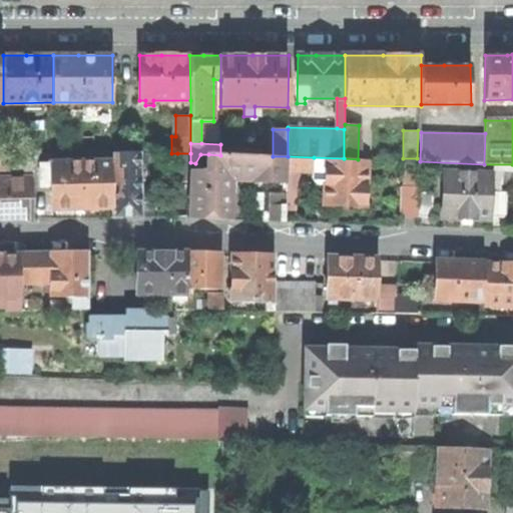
[(112,162),(113,207),(113,217),(126,217),(140,216),(140,151),(130,151),(112,152),(112,162)]
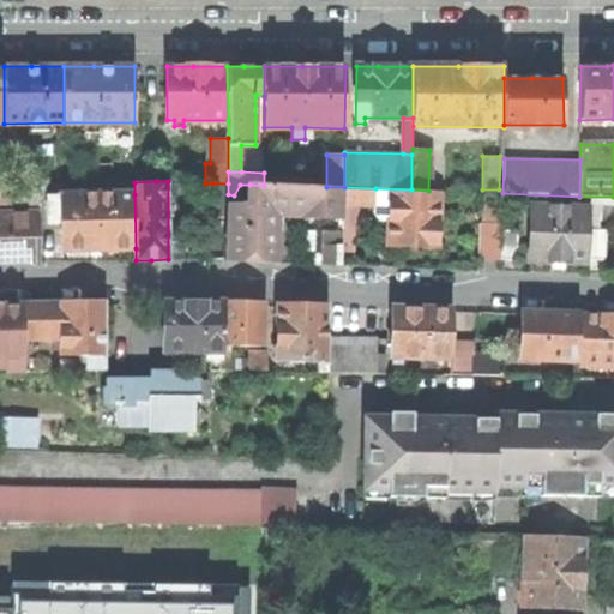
[(212,184),(211,215),(227,216),(228,194),(228,184),(212,184)]
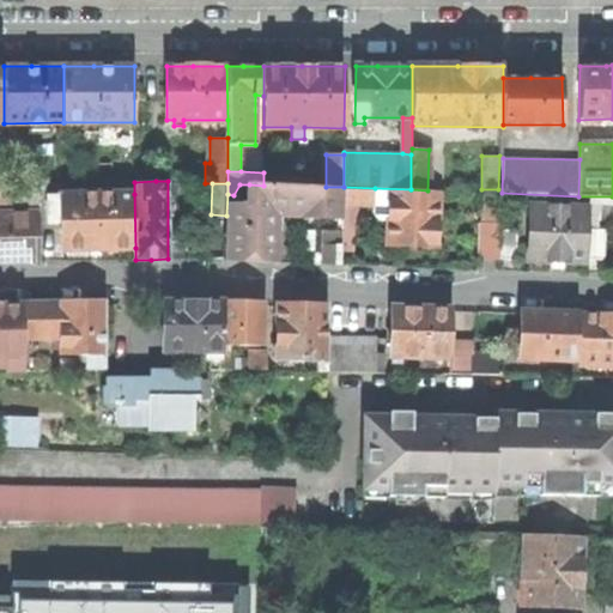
[(0,201),(31,201),(40,201),(40,184),(5,184),(0,184),(0,201)]
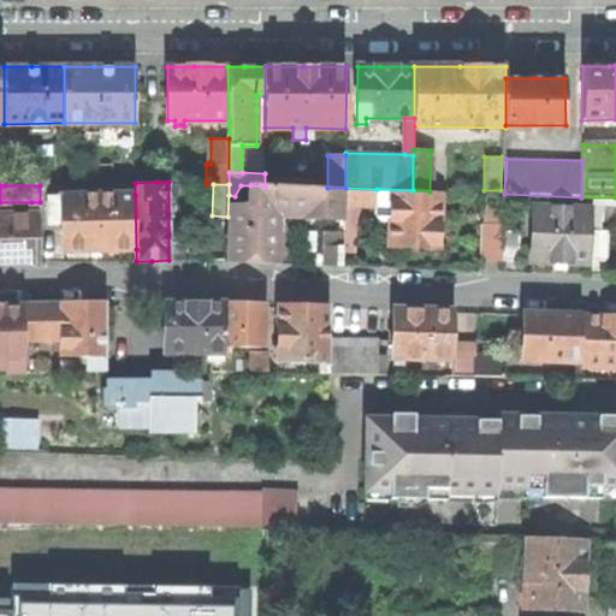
[(265,187),(250,185),(249,208),(279,209),(278,215),(344,218),(345,203),(345,188),(327,188),(265,187)]
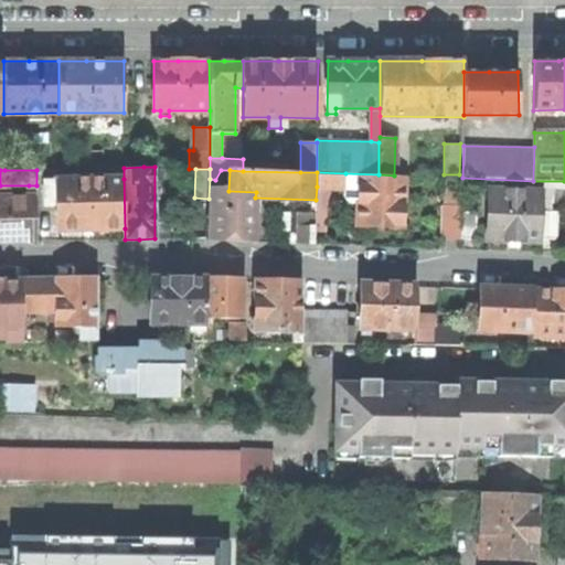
[(317,187),(328,188),(345,188),(345,173),(317,172),(317,187)]
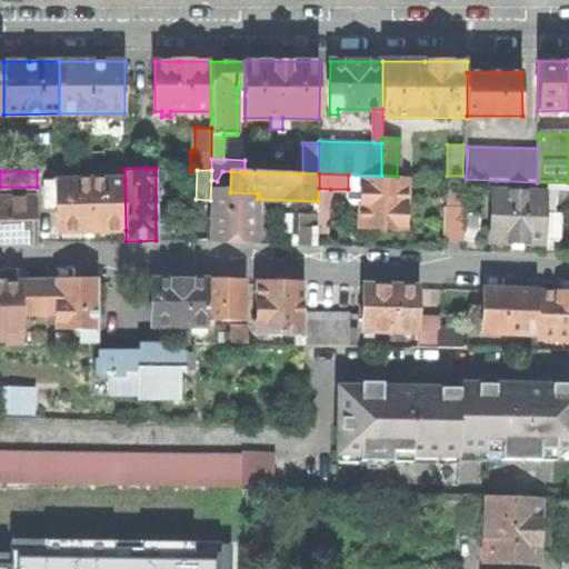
[(362,179),(360,227),(382,227),(406,228),(407,180),(362,179)]
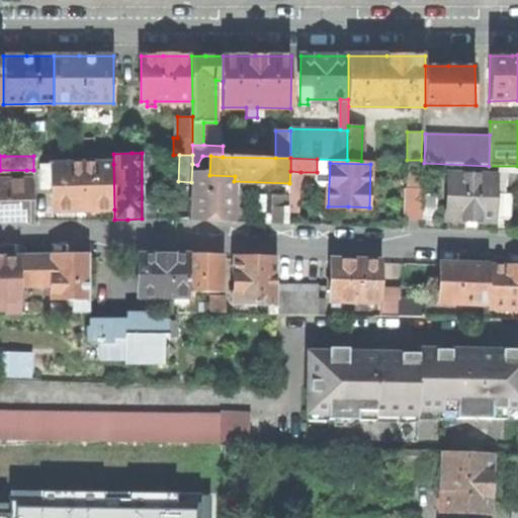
[(54,188),(54,210),(82,210),(114,209),(113,164),(54,165),(54,188)]
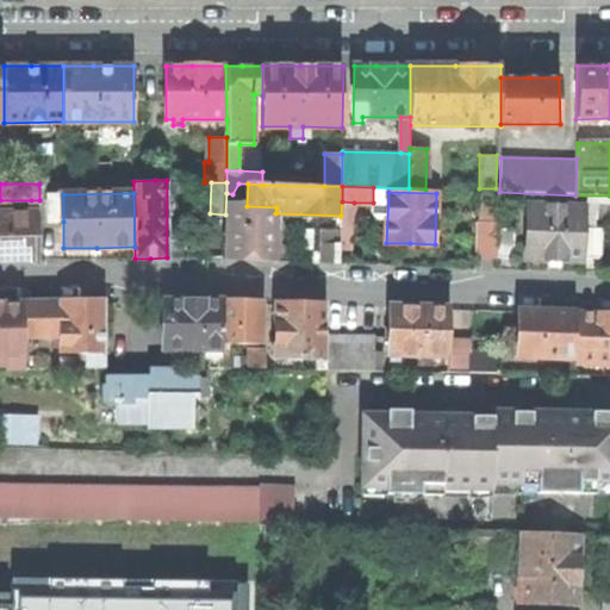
[(63,222),(63,194),(49,194),(50,223),(63,222)]
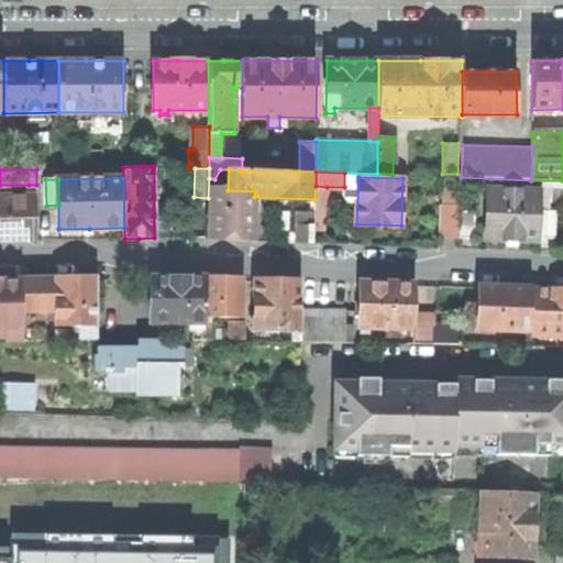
[(442,181),(440,238),(460,239),(460,211),(461,181),(442,181)]
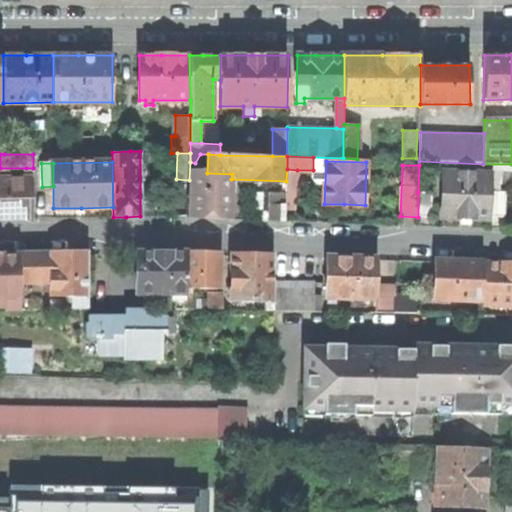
[(19,173),(19,179),(33,179),(33,168),(26,168),(26,173),(19,173)]
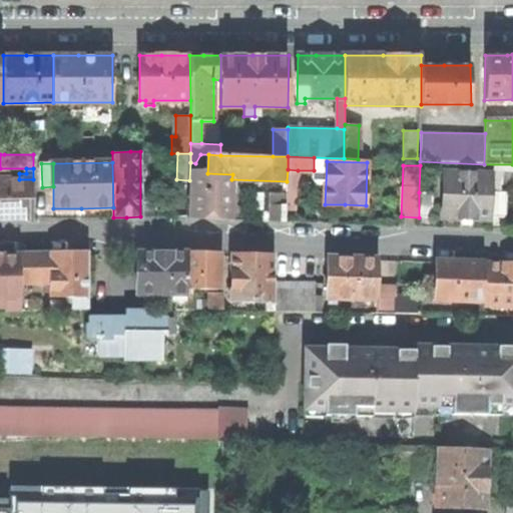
[(298,170),(288,169),(287,181),(287,193),(287,210),(297,210),(298,170)]
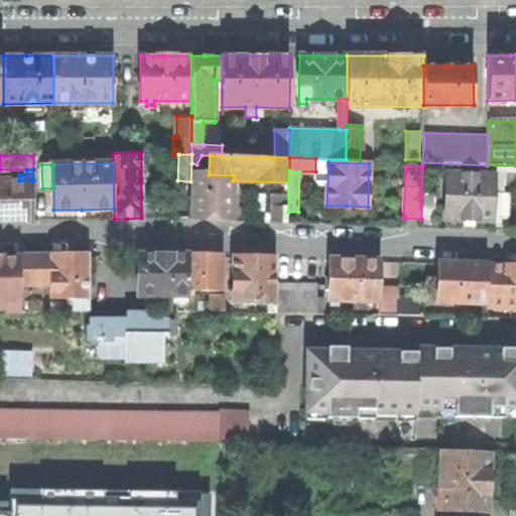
[(446,173),(444,219),(469,220),(495,221),(495,218),(496,192),(497,174),(446,173)]
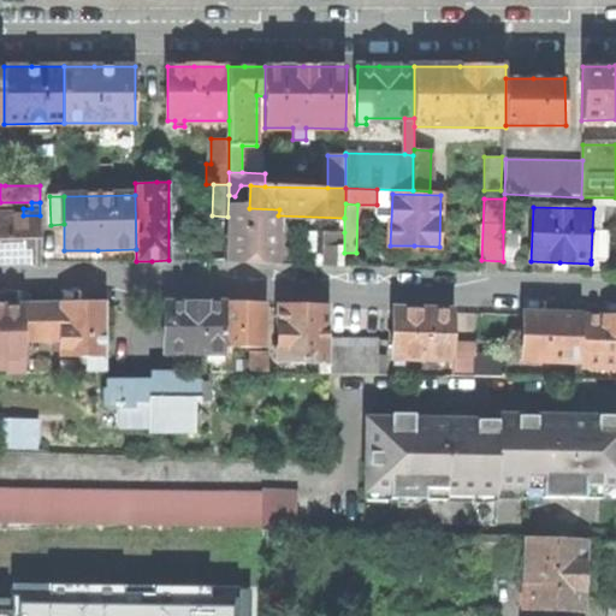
[(229,259),(229,261),(249,262),(277,264),(278,215),(279,209),(249,208),(231,208),(229,259)]
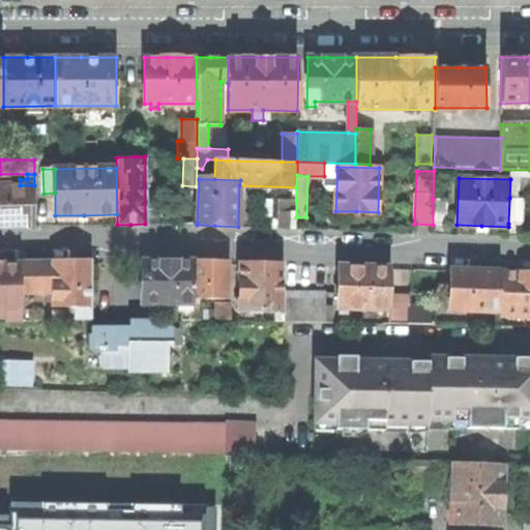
[(0,185),(0,227),(8,227),(35,227),(34,185),(20,185),(0,185)]
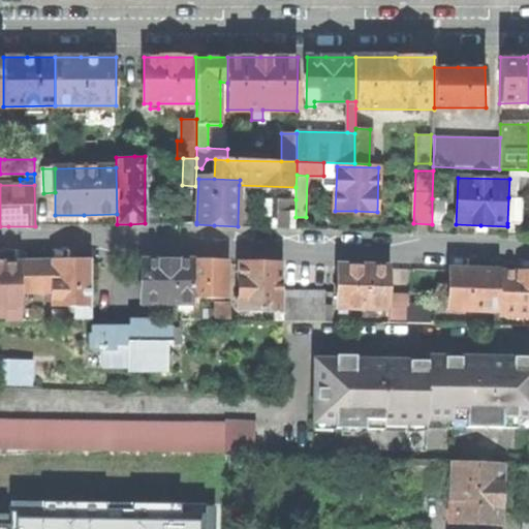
[(522,198),(508,197),(507,223),(521,224),(522,198)]
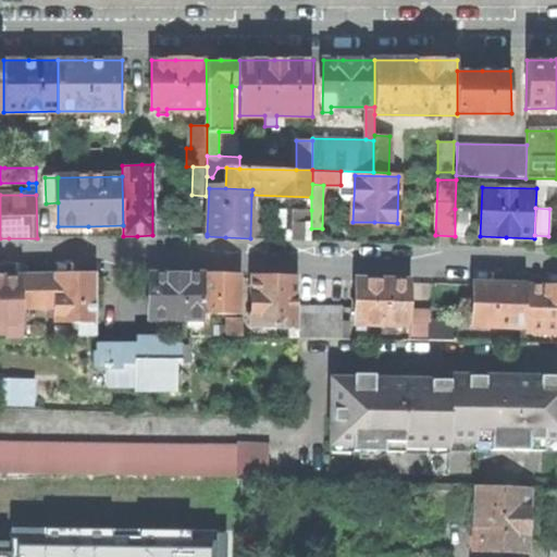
[(455,209),(455,236),(470,236),(471,210),(455,209)]
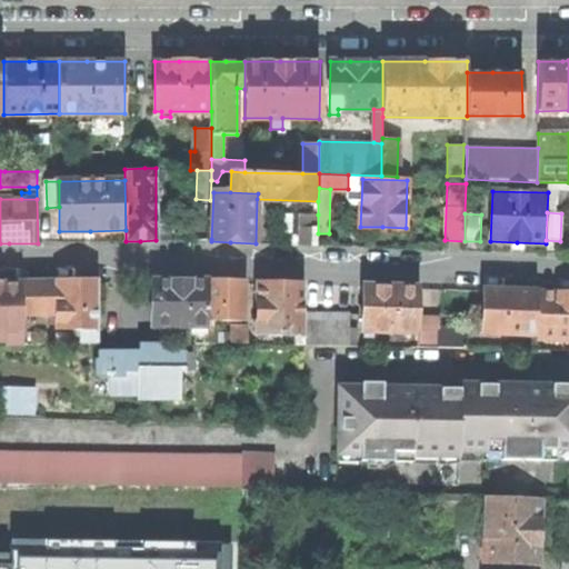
[(300,215),(300,245),(318,246),(318,233),(318,215),(300,215)]
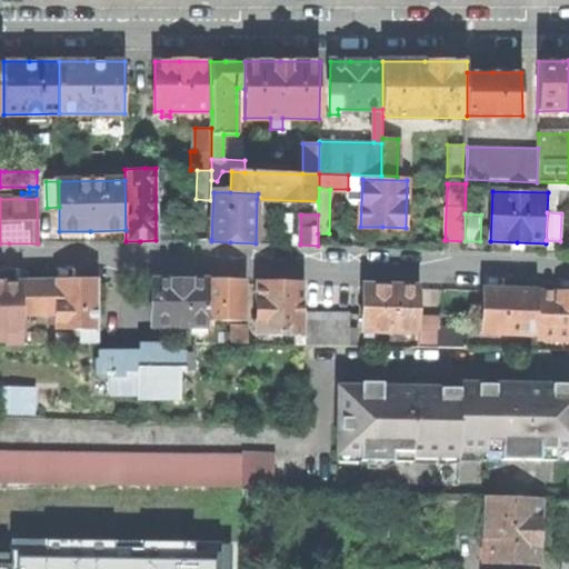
[(75,281),(56,281),(57,315),(57,329),(80,329),(98,329),(98,280),(75,281)]
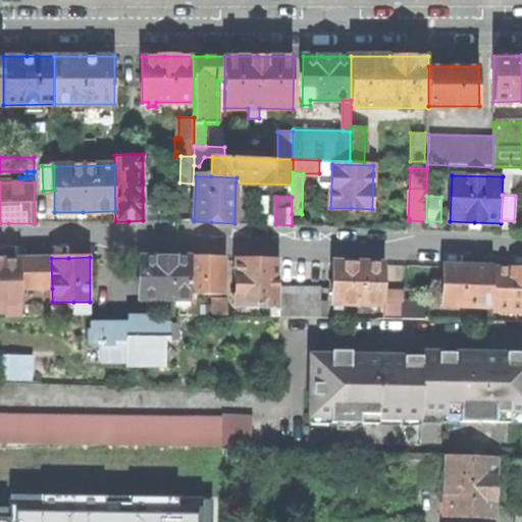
[(140,297),(179,298),(191,299),(192,294),(192,258),(164,257),(141,257),(140,297)]
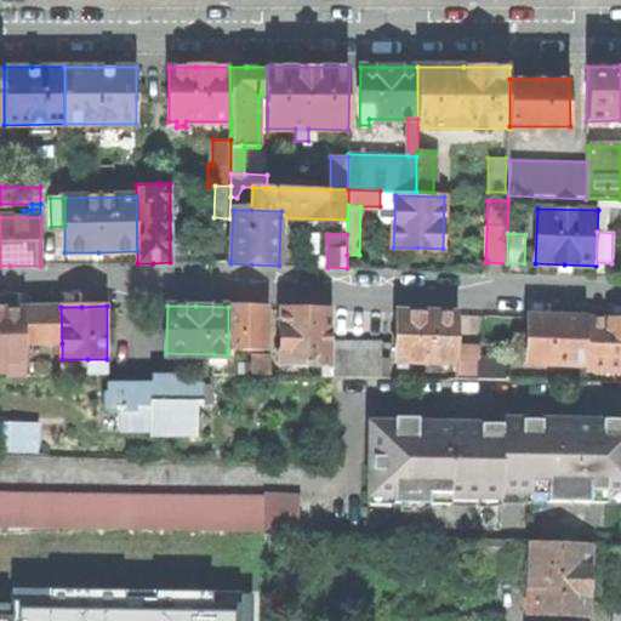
[(24,343),(62,343),(61,307),(24,308),(24,343)]
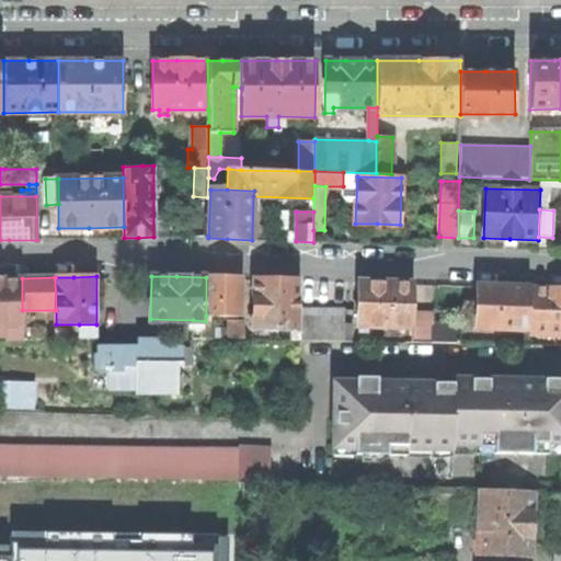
[(222,277),(206,277),(206,316),(212,316),(239,316),(240,277),(222,277)]
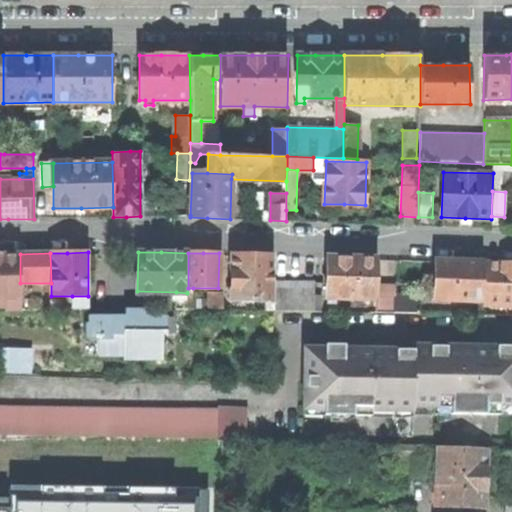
[(231,299),(266,300),(273,301),(273,281),(274,254),(252,254),(232,253),(231,299)]
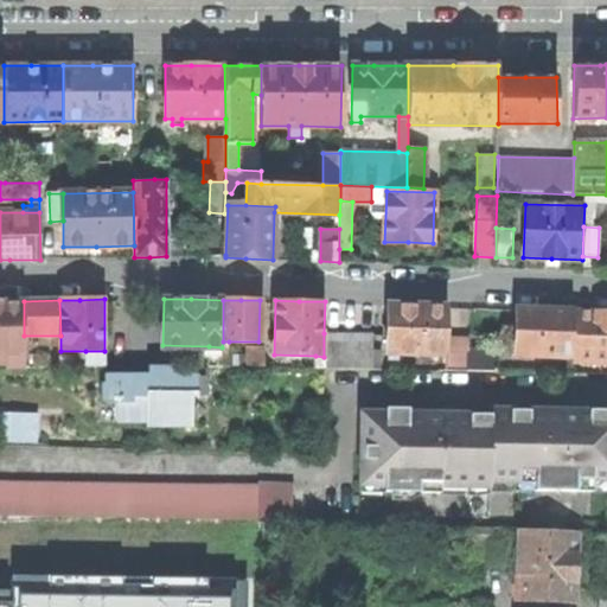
[(0,301),(0,368),(25,368),(25,355),(24,336),(24,301),(0,301)]
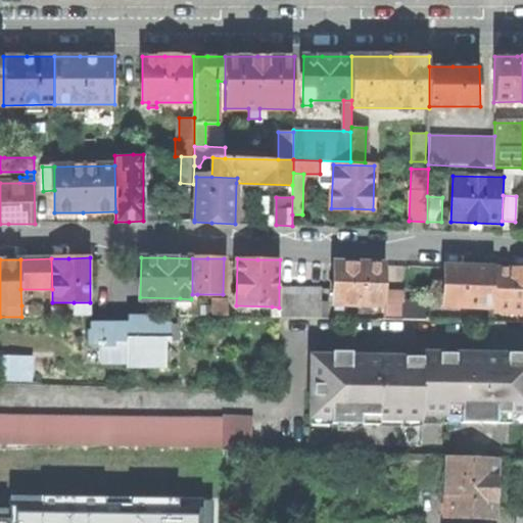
[(335,262),(333,303),(342,303),(384,304),(385,290),(385,264),(359,263),(335,262)]
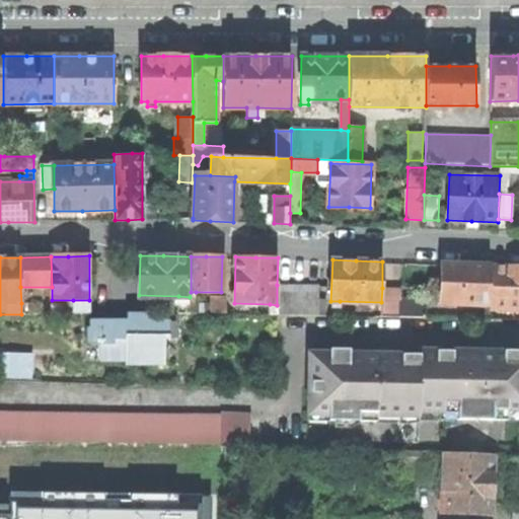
[(442,263),(440,302),(489,304),(491,265),(463,264),(442,263)]
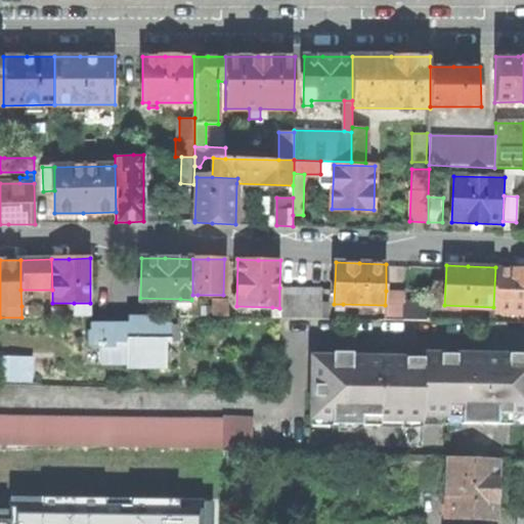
[(523,268),(495,267),(493,307),(493,310),(523,311),(523,268)]
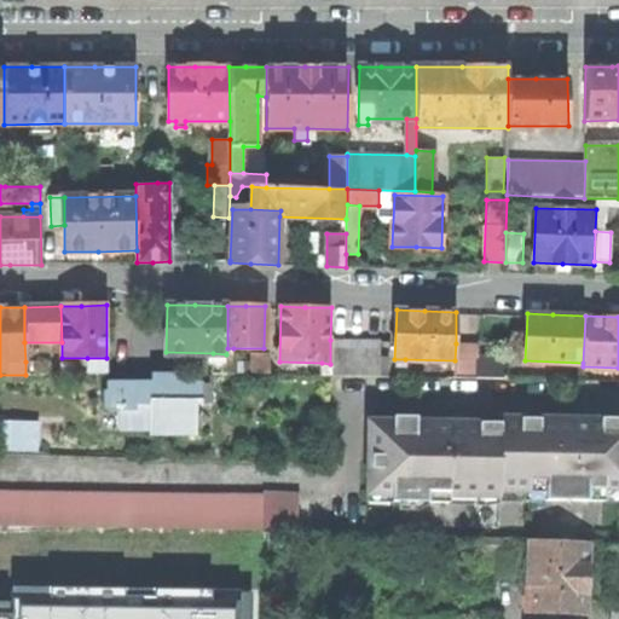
[(375,341),(330,340),(330,364),(329,375),(388,377),(388,358),(374,357),(375,341)]
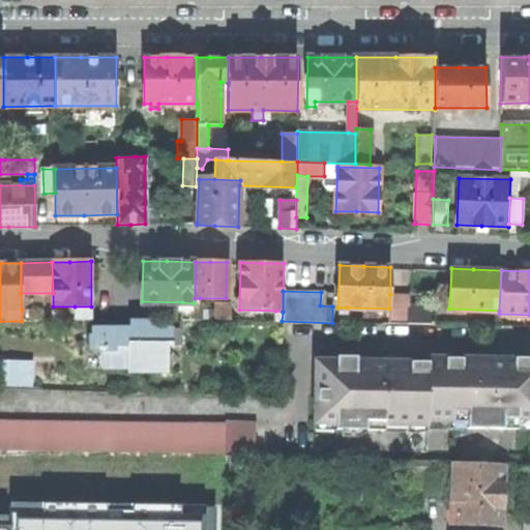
[(408,294),(390,294),(389,308),(389,322),(407,323),(408,305),(408,294)]
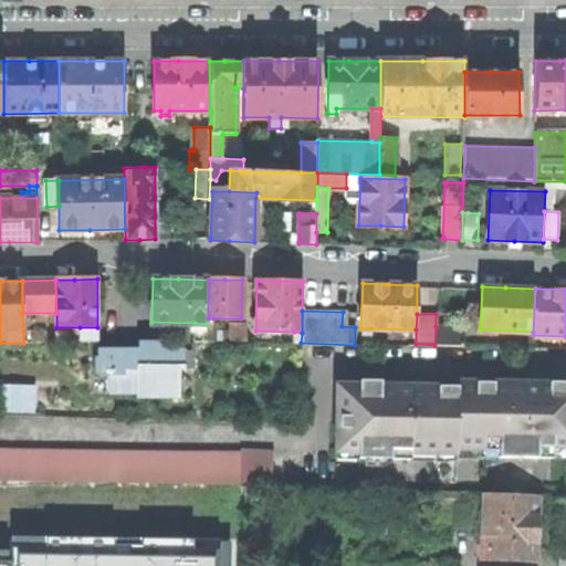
[(207,324),(207,341),(229,342),(230,331),(213,331),(213,318),(208,318),(207,324)]
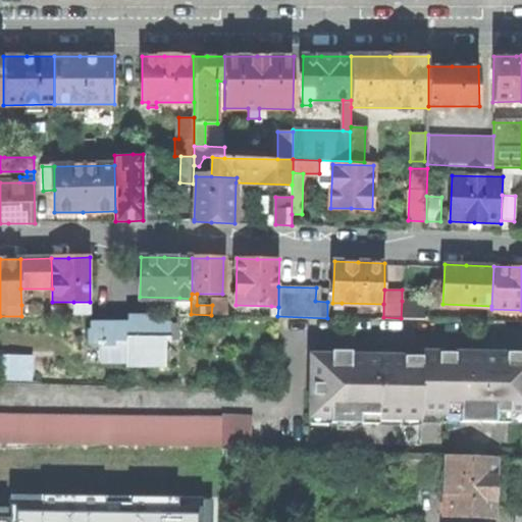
[(191,314),(191,299),(179,298),(178,314),(191,314)]
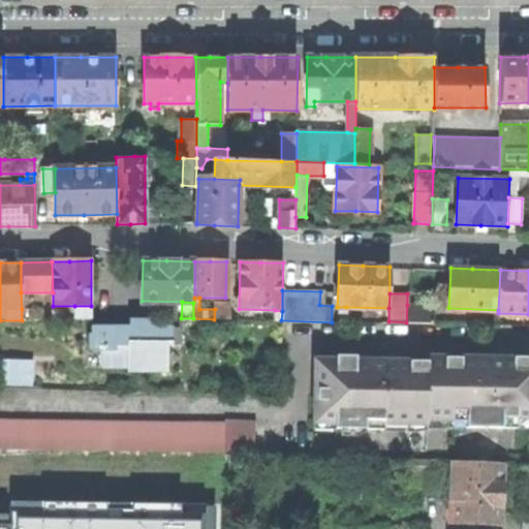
[(215,309),(214,319),(230,319),(230,304),(215,304),(215,309)]
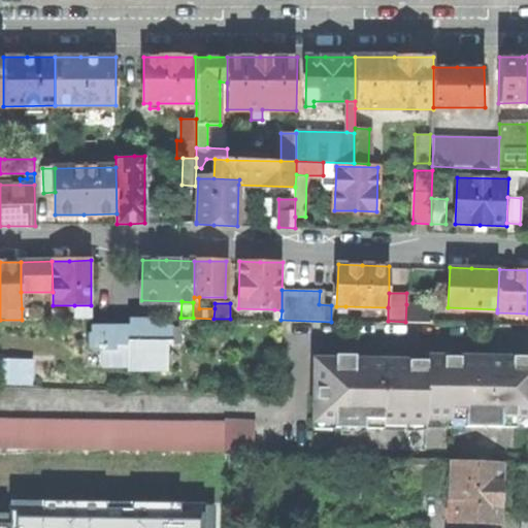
[(432,305),(406,304),(405,322),(432,323),(432,305)]
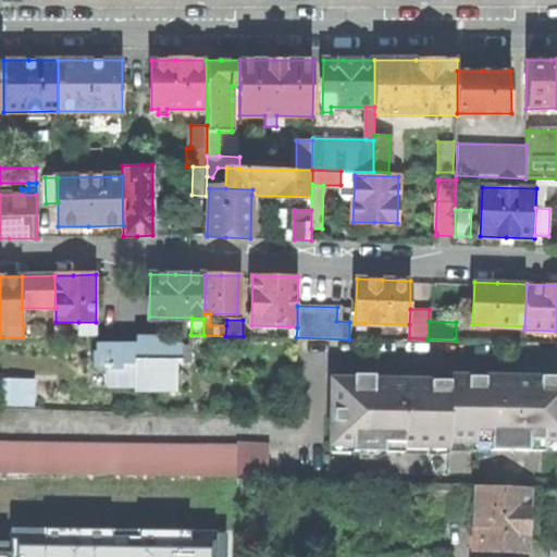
[(96,322),(78,322),(78,336),(97,335),(96,322)]
